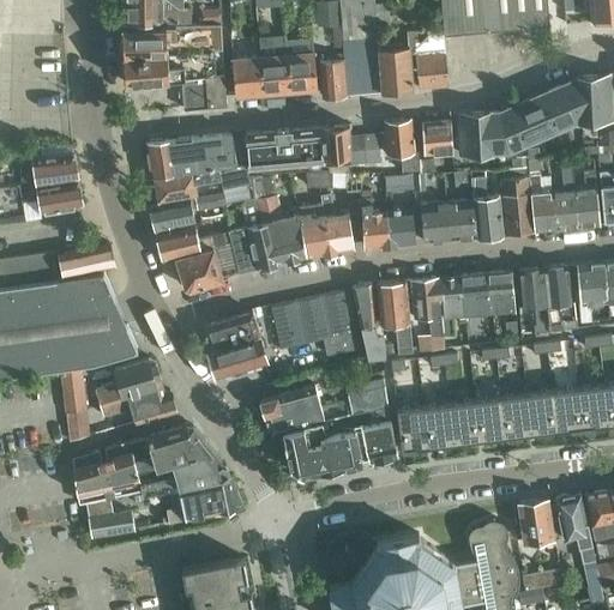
[(162,0),(131,0),(122,0),(122,24),(191,23),(191,12),(163,12),(162,0)]
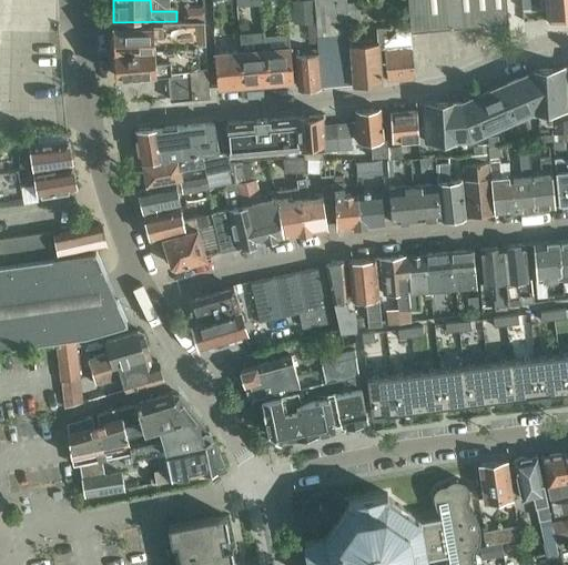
[(317,46),(318,57),(321,86),(353,83),(350,46),(348,27),(347,7),(346,0),(314,0),(314,2),(316,26),(317,46)]
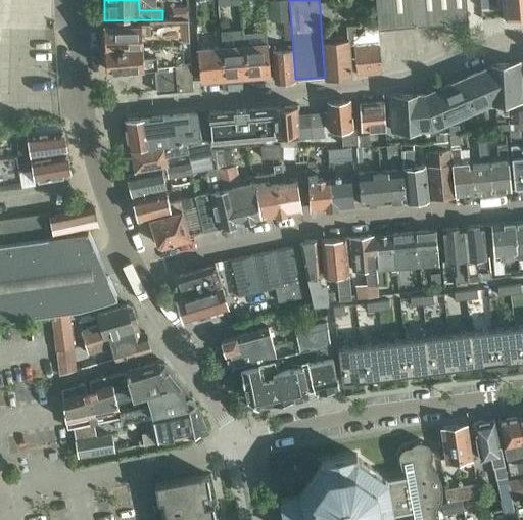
[(376,0),(378,27),(379,32),(468,25),(466,0),(376,0)]
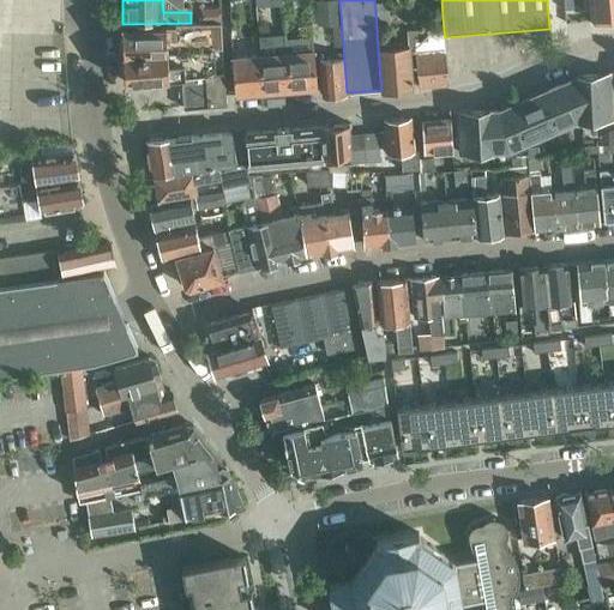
[(572,0),(563,0),(565,13),(573,12),(572,0)]
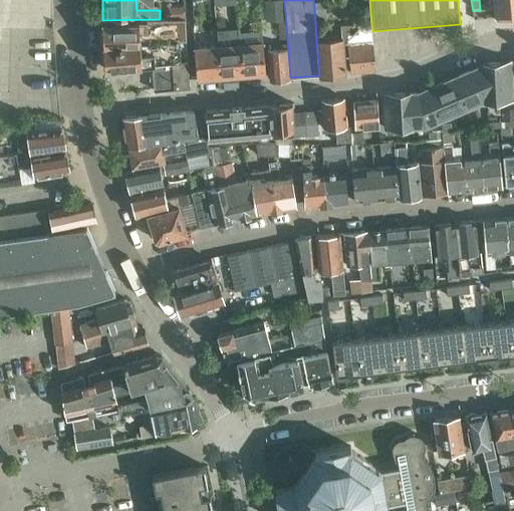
[(513,0),(493,0),(495,20),(513,18),(513,0)]
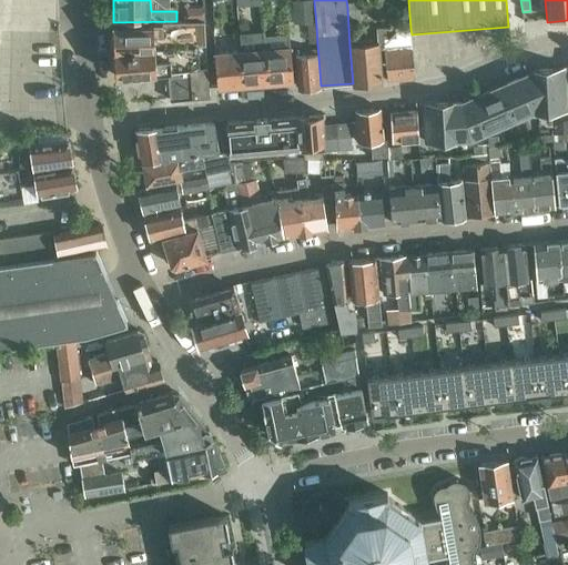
[(314,2),(293,3),(294,28),(316,26),(314,2)]
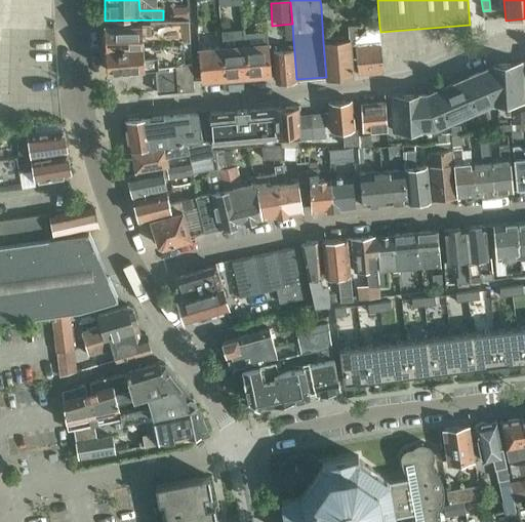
[(321,6),(322,25),(333,24),(332,5),(321,6)]
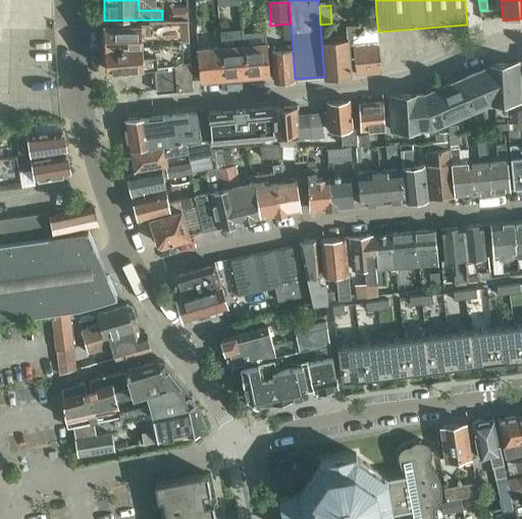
[(187,10),(172,10),(173,22),(188,21),(187,10)]
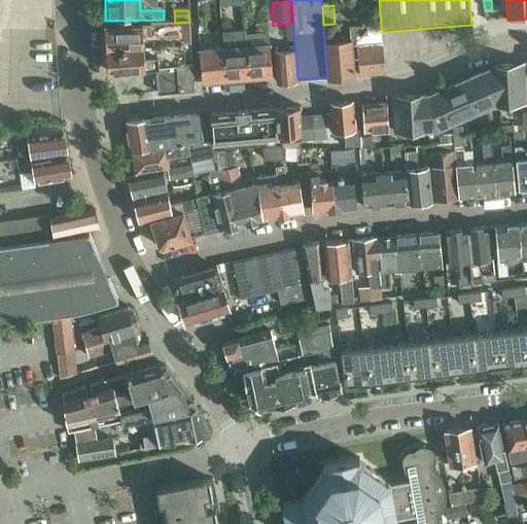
[(106,25),(107,49),(169,46),(191,44),(190,23),(168,24),(106,25)]
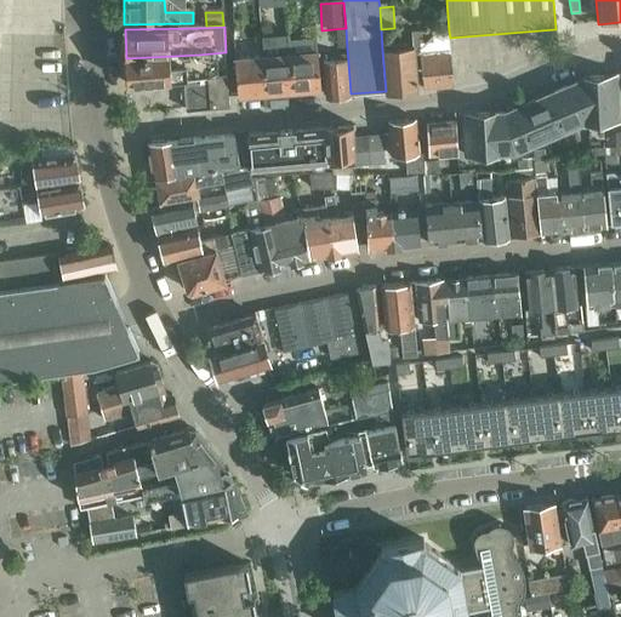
[(346,28),(336,29),(339,51),(347,50),(346,28)]
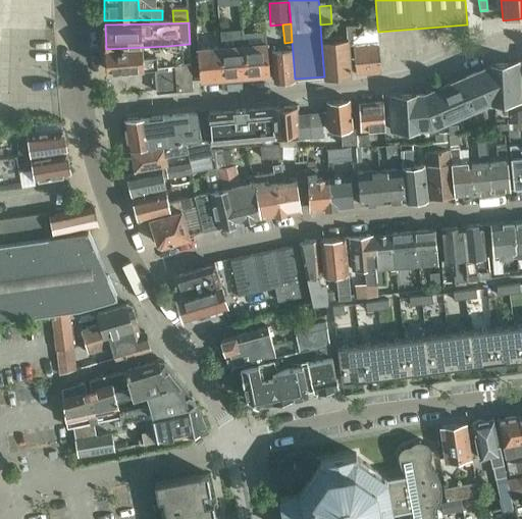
[(381,74),(378,32),(377,27),(369,28),(371,48),(354,49),(357,76),(381,74)]
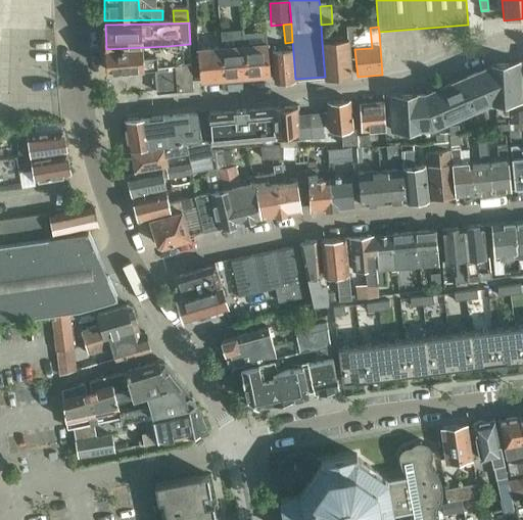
[(260,47),(245,48),(248,79),(271,77),(268,38),(259,38),(260,47)]
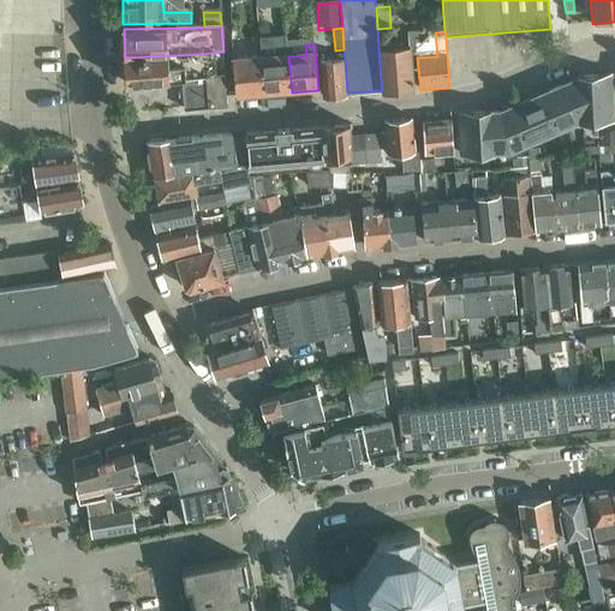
[(264,95),(261,59),(260,47),(232,49),(237,97),(264,95)]
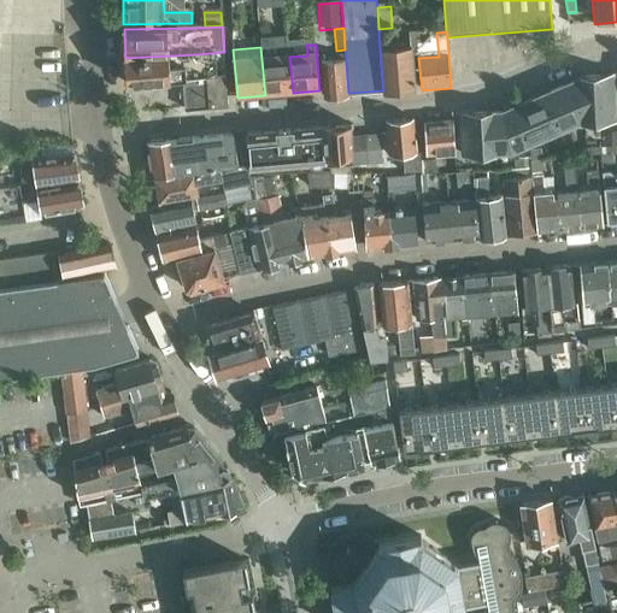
[(412,49),(404,51),(404,47),(380,49),(383,90),(383,94),(415,92),(412,49)]
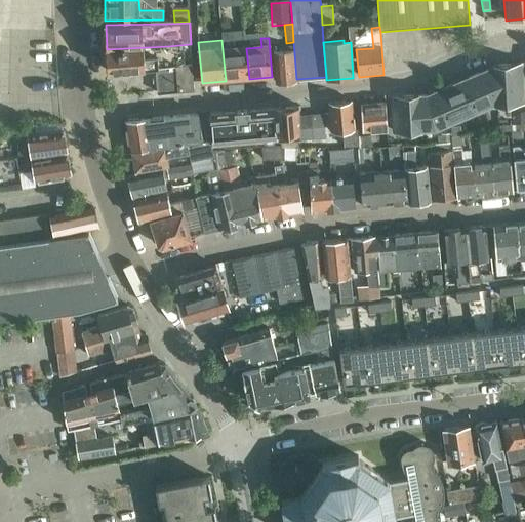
[(107,49),(108,74),(156,70),(169,68),(168,46),(107,49)]
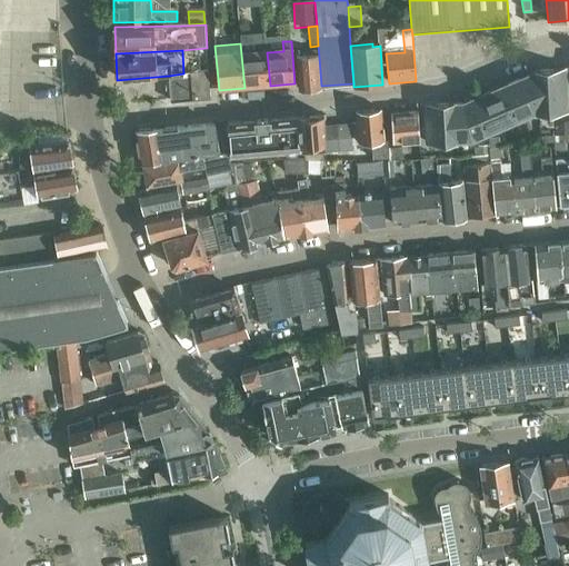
[(267,52),(241,55),(245,88),(270,86),(267,52)]
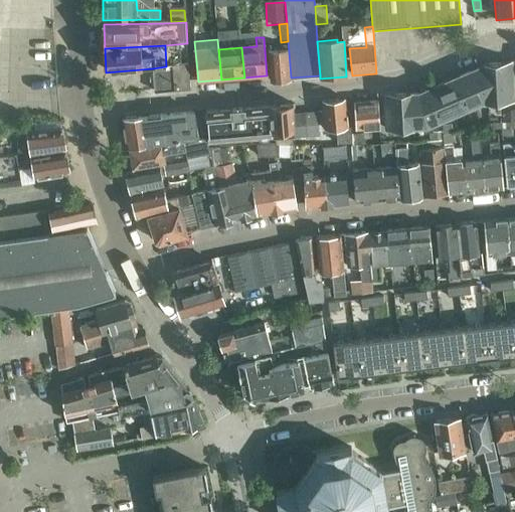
[(292,81),(291,77),(289,51),(268,53),(271,83),(292,81)]
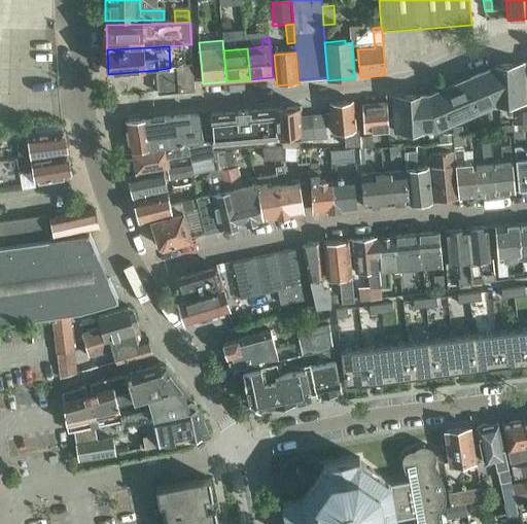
[(195,93),(191,55),(183,55),(183,60),(176,60),(177,68),(170,68),(156,70),(159,96),(195,93)]
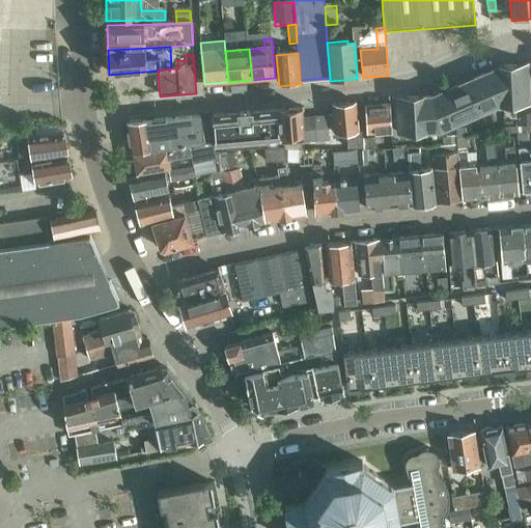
[(499,67),(501,107),(530,106),(528,66),(499,67)]
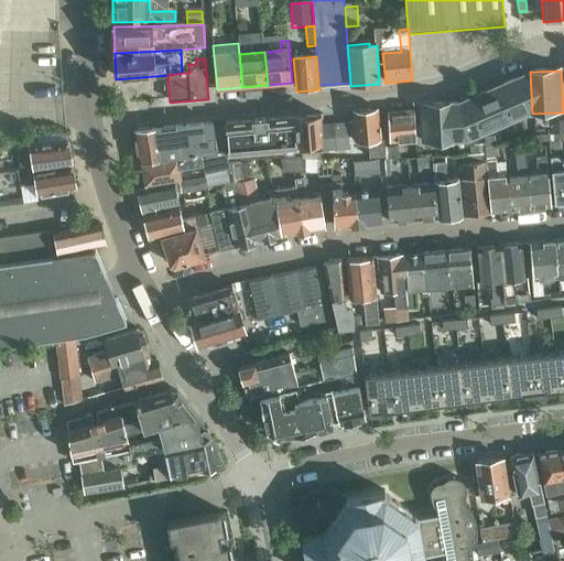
[(500,86),(514,119),(531,112),(532,114),(530,72),(529,72),(529,74),(500,86)]
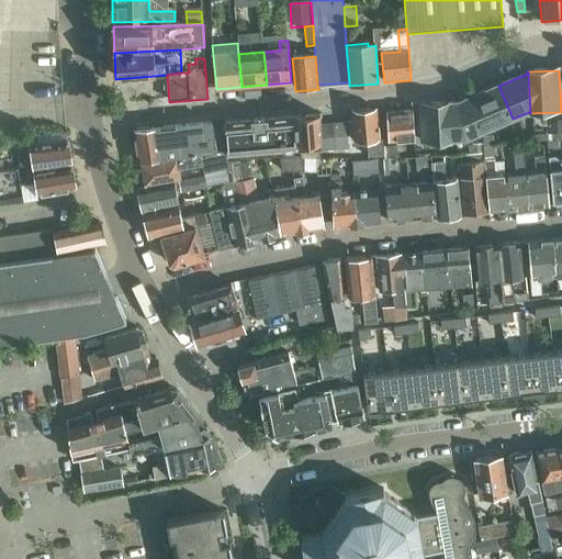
[(513,119),(498,86),(468,99),(482,133),(513,119)]
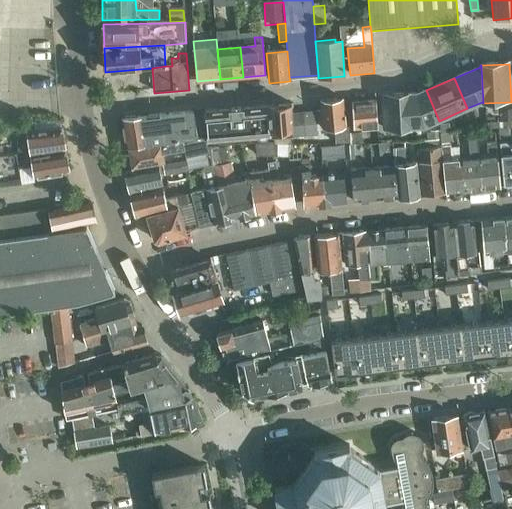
[(408,94),(410,129),(411,129),(411,128),(424,127),(439,121),(426,90),(416,94),(409,95),(409,94),(408,94)]
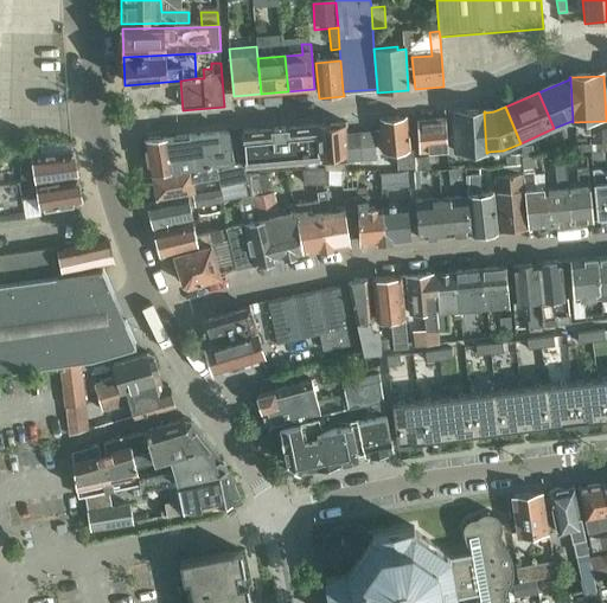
[(484,111),(454,113),(457,155),(486,153),(484,111)]
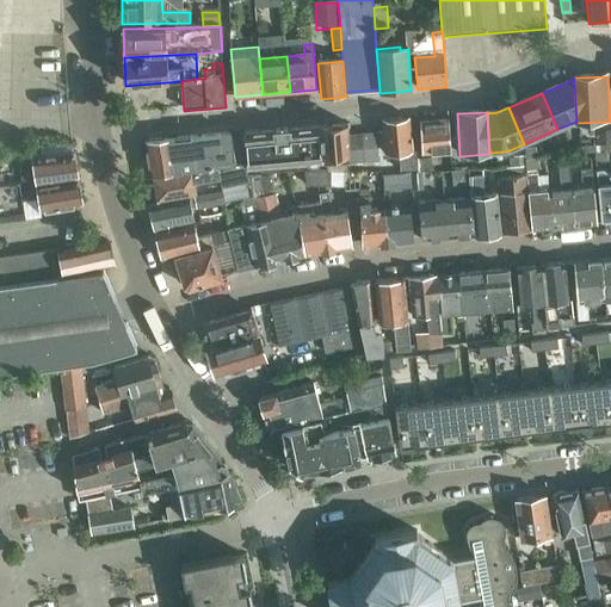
[(405,173),(419,172),(419,163),(418,150),(413,150),(409,119),(382,122),(386,155),(402,154),(405,173)]
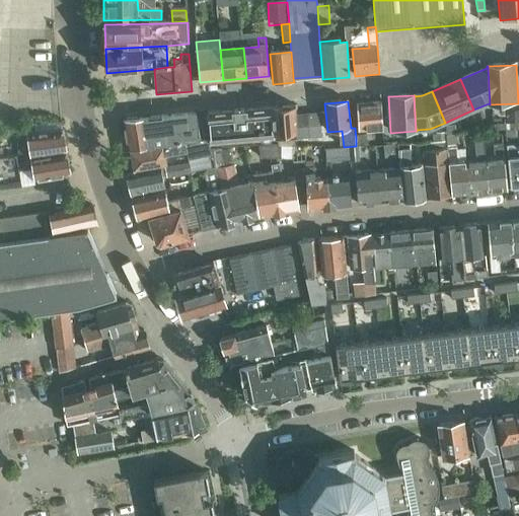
[(357,104),(359,132),(383,130),(381,104),(381,102),(357,104)]
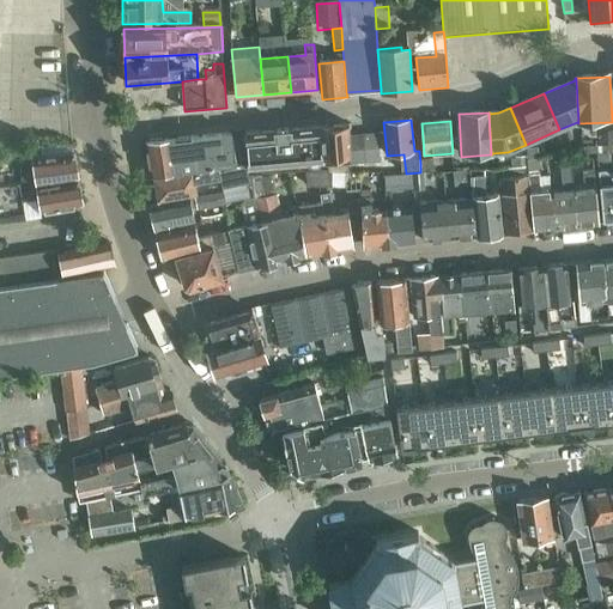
[(349,126),(320,128),(322,159),(329,159),(351,157),(350,138),(349,126)]
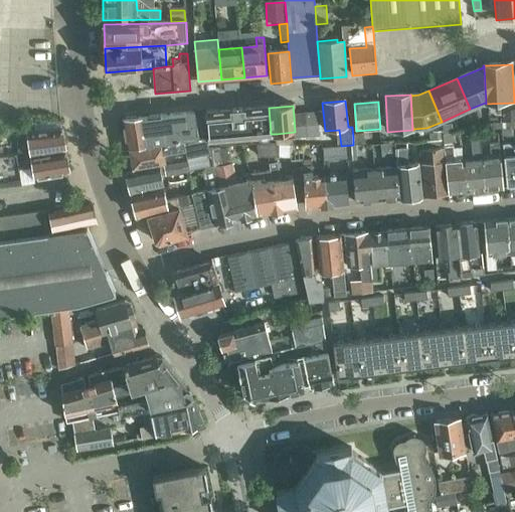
[(209,144),(277,138),(277,134),(271,134),(269,108),(205,114),(209,140),(209,144)]
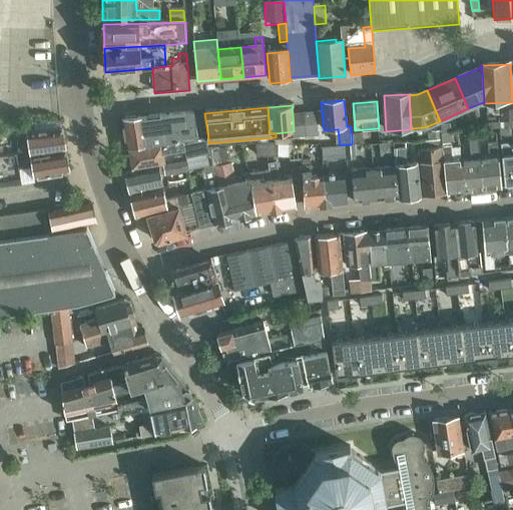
[(316,113),(305,114),(307,137),(318,136),(316,113)]
